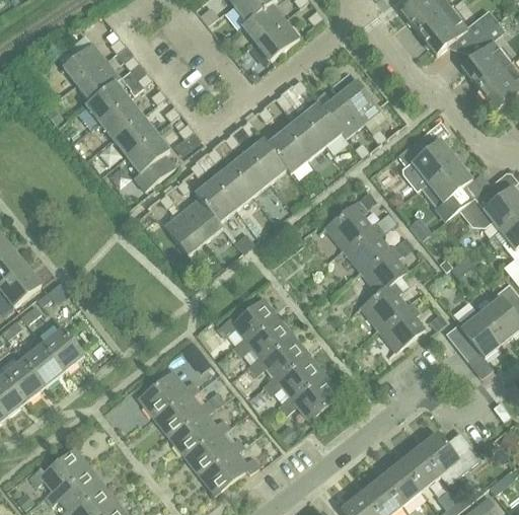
[(240,0),(234,5),(247,21),(248,21),(272,2),(273,3),(277,0),(240,0)]
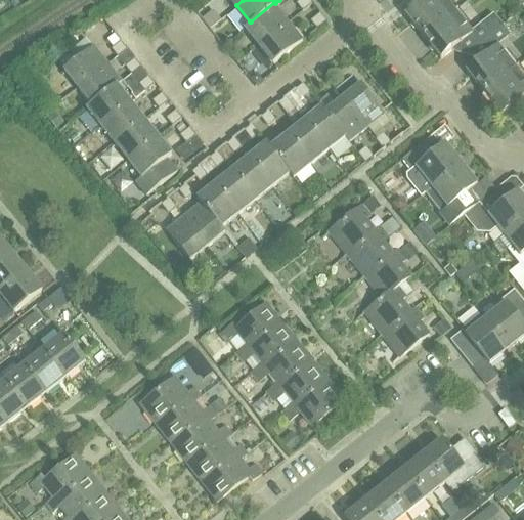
[(303,8),(312,1),(311,0),(297,0),(296,1),(303,8)]
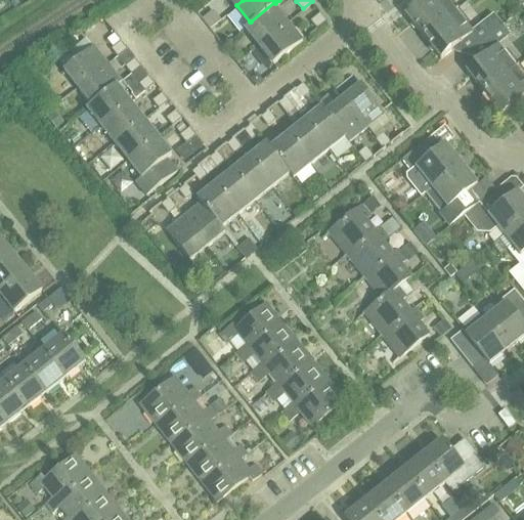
[(412,0),(415,3),(405,11),(425,35),(455,9),(448,0),(412,0)]
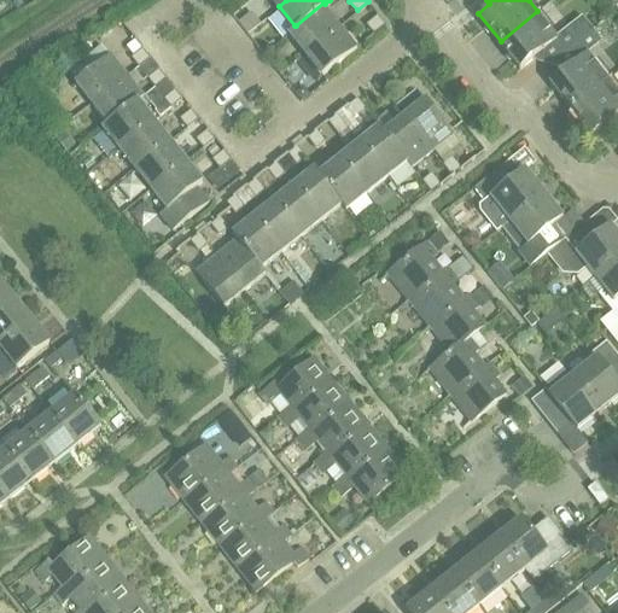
[(296,25),(295,25),(289,30),(305,52),(340,23),(325,4),(324,3),(296,25)]
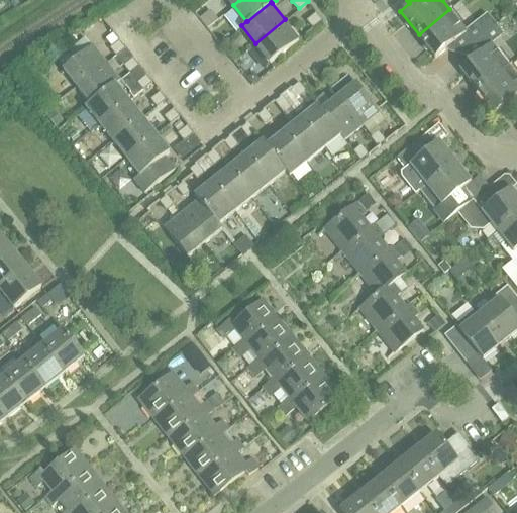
[(467,31),(449,9),(419,34),(436,56),(466,32),(474,41),(485,32),(497,22),(490,13),(467,31)]
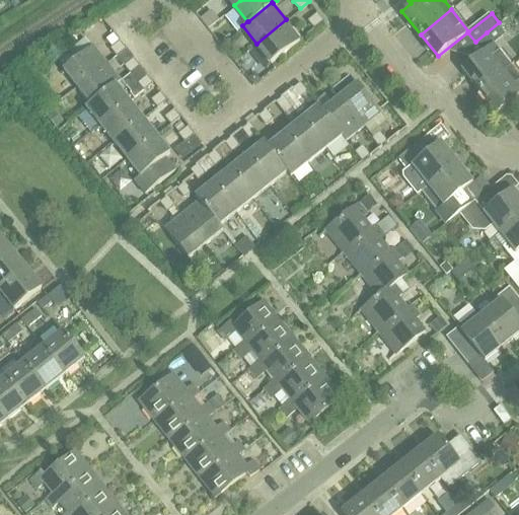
[(322,18),(316,11),(307,18),(314,25),(322,18)]
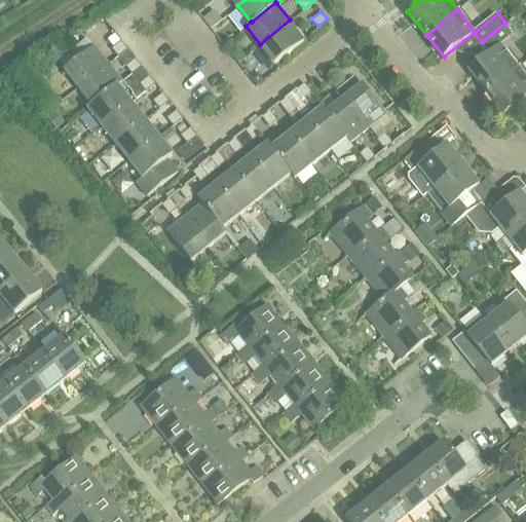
[(304,37),(290,20),(260,44),(274,62),(304,37)]
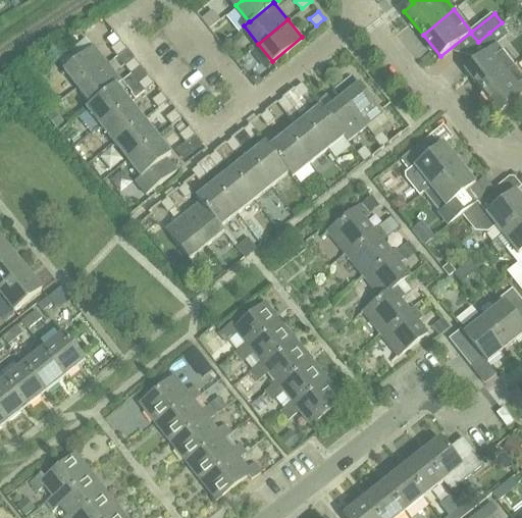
[(116,54),(126,47),(120,39),(110,47),(116,54)]
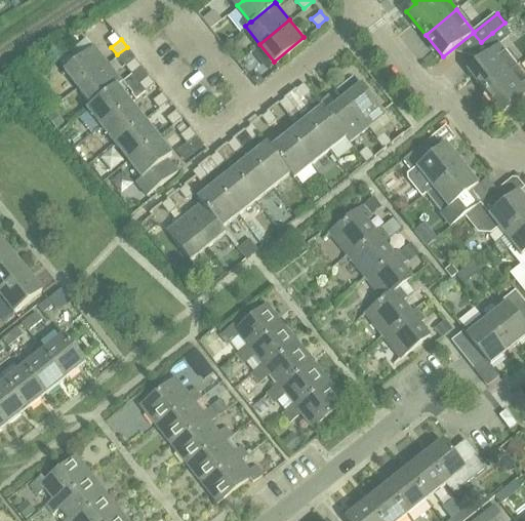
[(506,50),(499,42),(469,67),(486,89),(520,63),(509,48),(506,50)]
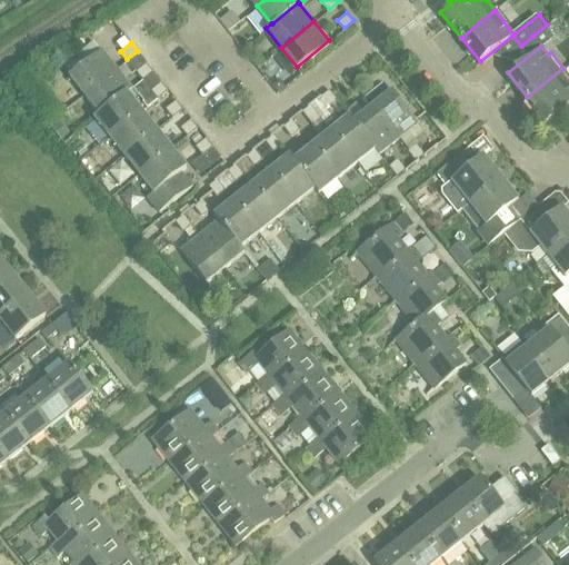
[(85,92),(117,67),(101,48),(69,73),(85,92)]
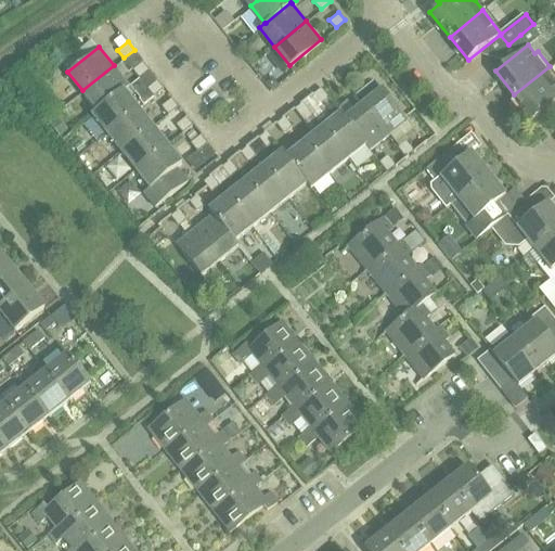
[(142,60),(132,67),(139,76),(149,67),(142,60)]
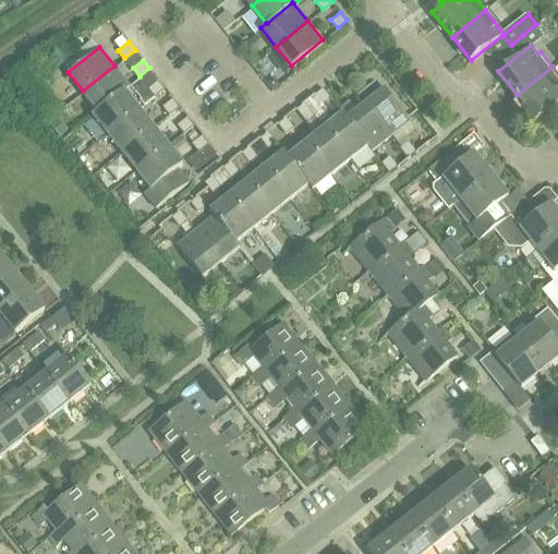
[(114,65),(83,91),(97,109),(123,88),(129,84),(122,76),(114,65)]
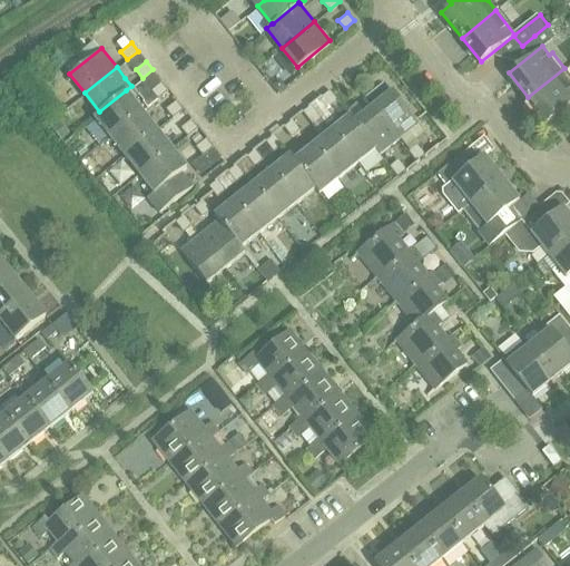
[(569,75),(564,68),(528,97),(548,123),(569,104),(569,75)]
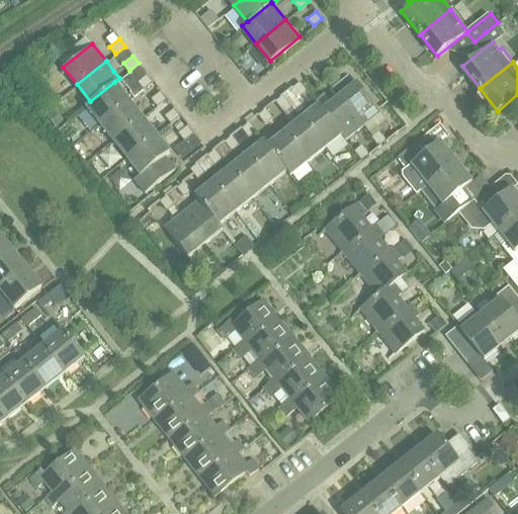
[(139,83),(130,90),(134,96),(153,81),(147,73),(140,79),(137,80),(139,83)]
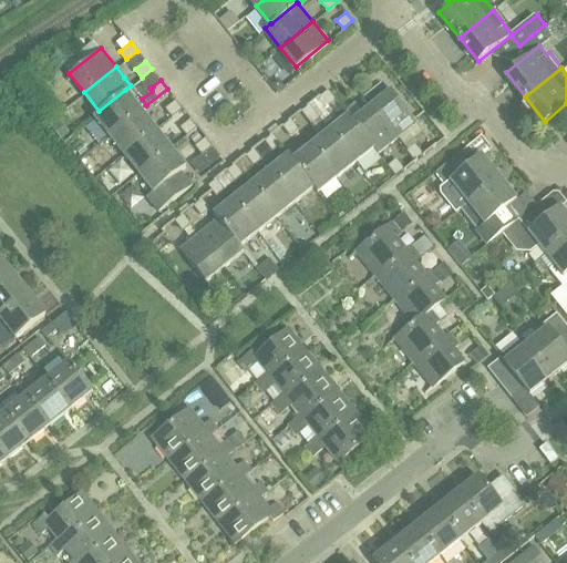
[(336,98),(328,88),(319,94),(320,94),(327,104),(336,98)]
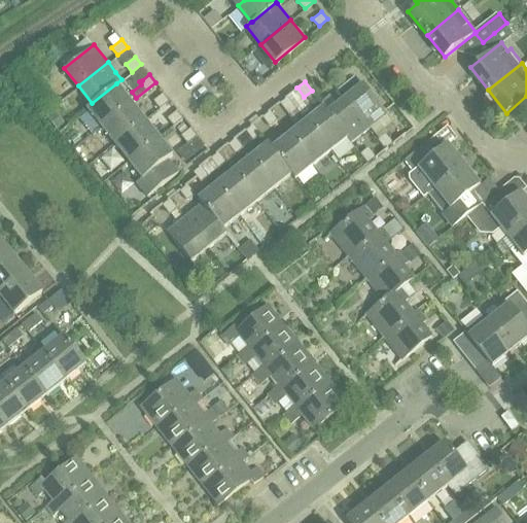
[(345,96),(370,126),(387,111),(362,81),(345,96)]
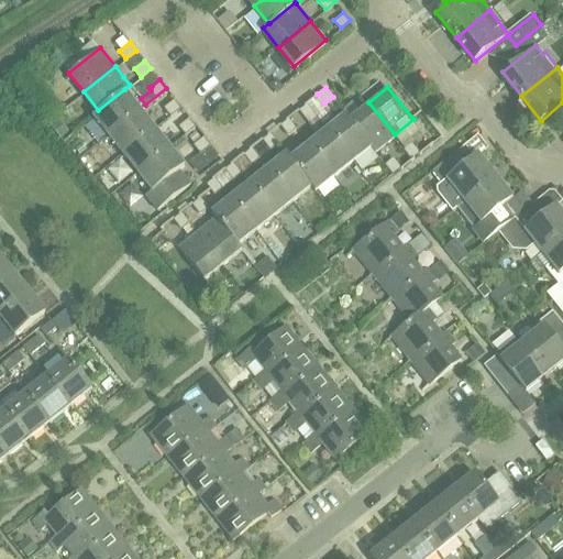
[(124,89),(98,110),(92,114),(108,134),(141,108),(124,89)]
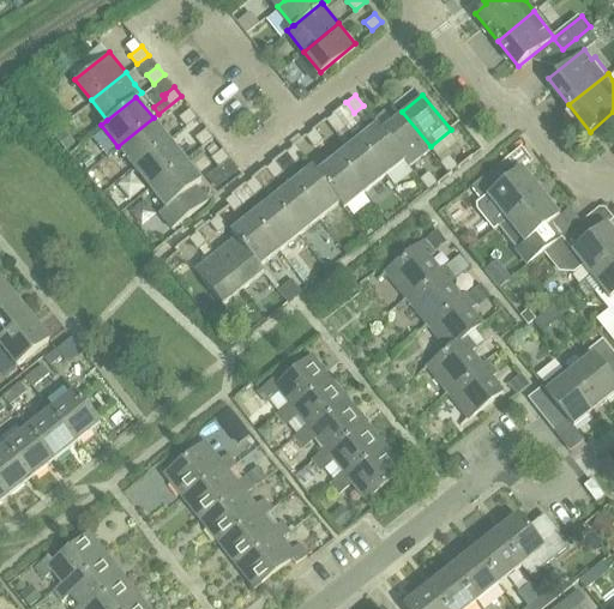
[(196,116),(188,107),(179,115),(186,125),(196,116)]
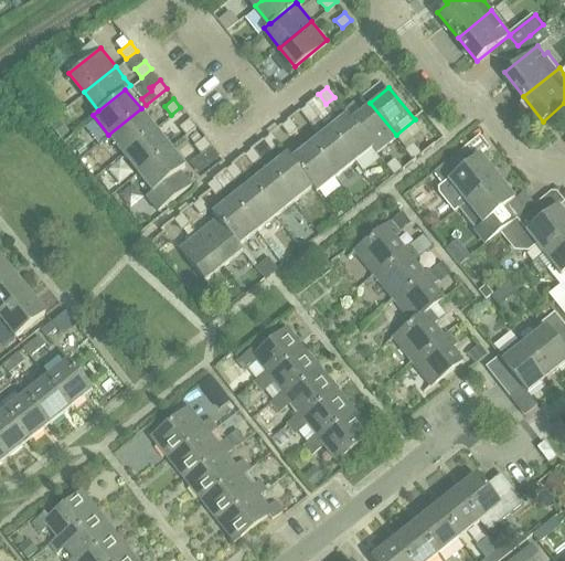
[(324,123),(308,102),(299,108),(317,129),(324,123)]
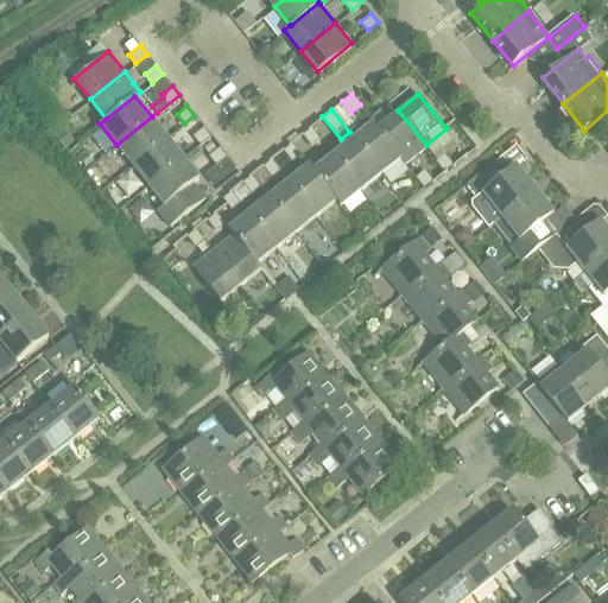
[(398,110),(379,126),(399,156),(405,162),(426,145),(398,110)]
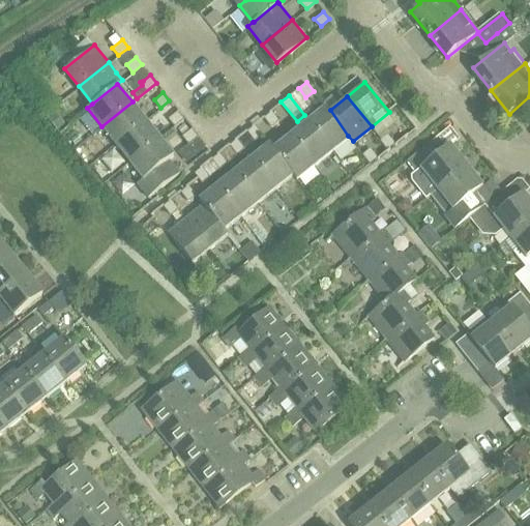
[(133,101),(101,126),(116,144),(146,119),(133,101)]
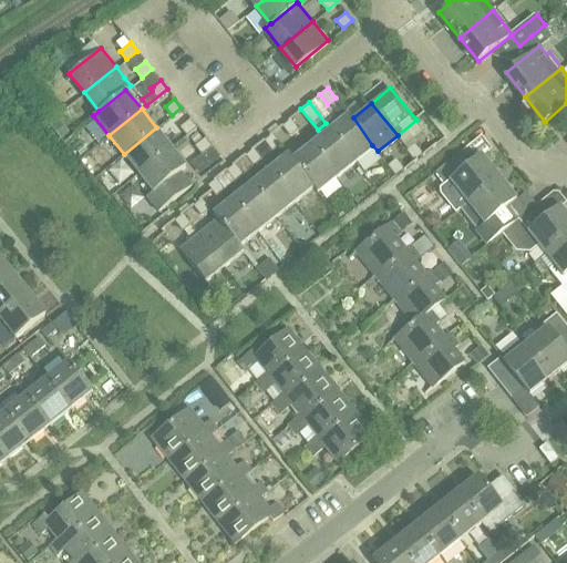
[(349,111),(329,128),(356,160),(372,145),(353,118),(349,111)]
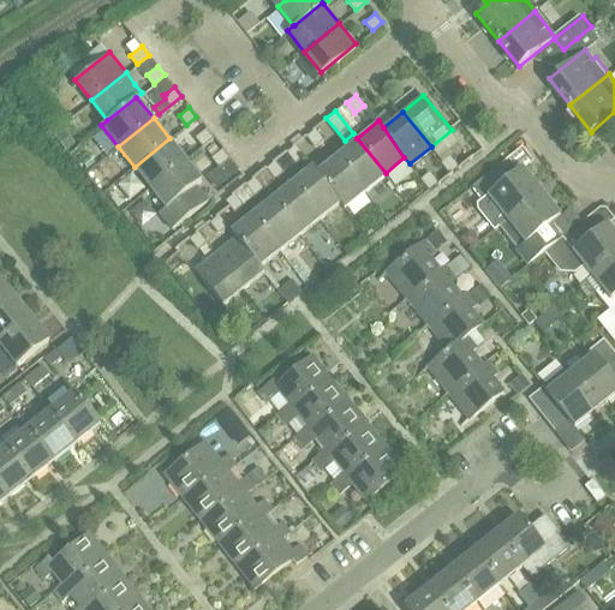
[(213,136),(204,126),(195,135),(202,144),(213,136)]
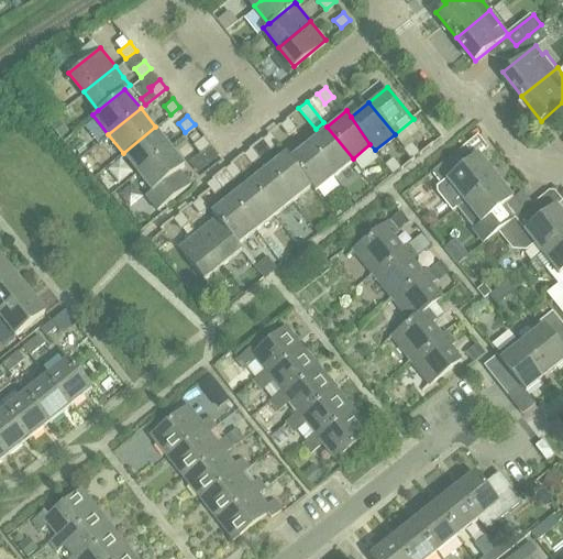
[(288,133),(297,127),(289,117),(280,123),(288,133)]
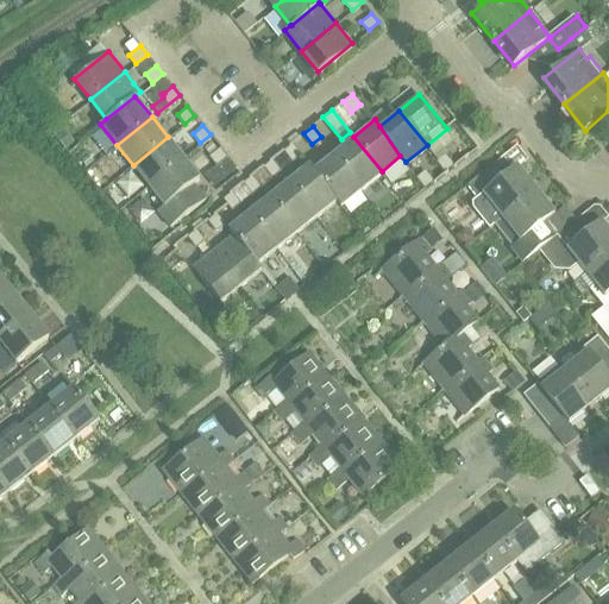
[(184,156),(168,137),(133,165),(149,184),(184,156)]
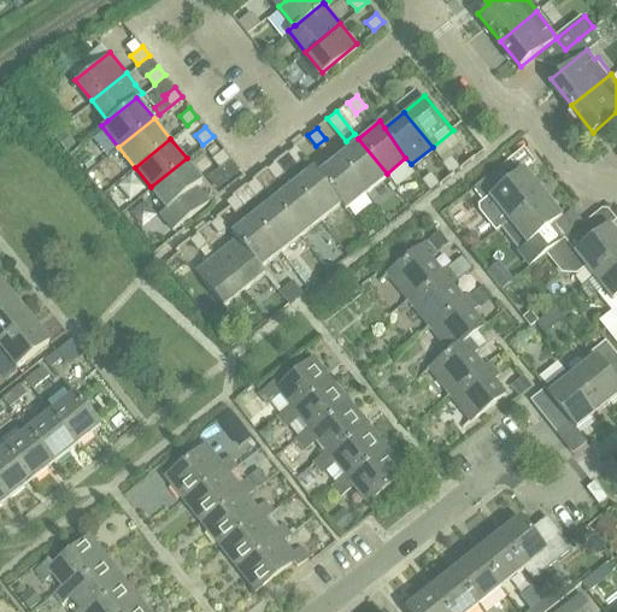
[(387,174),(358,139),(338,154),(366,189),(387,174)]
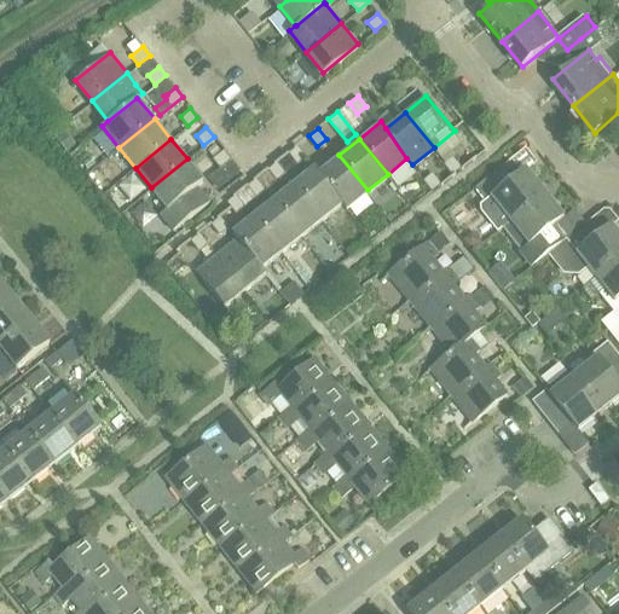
[(276,161),(285,172),(287,171),(289,177),(299,163),(306,155),(298,144),(276,161)]
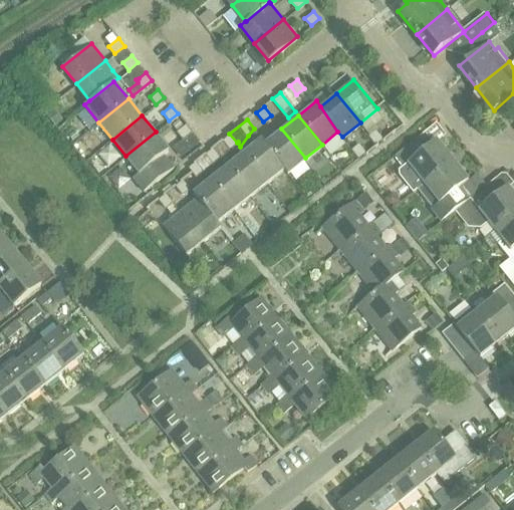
[(182,138),(192,131),(186,122),(176,131),(182,138)]
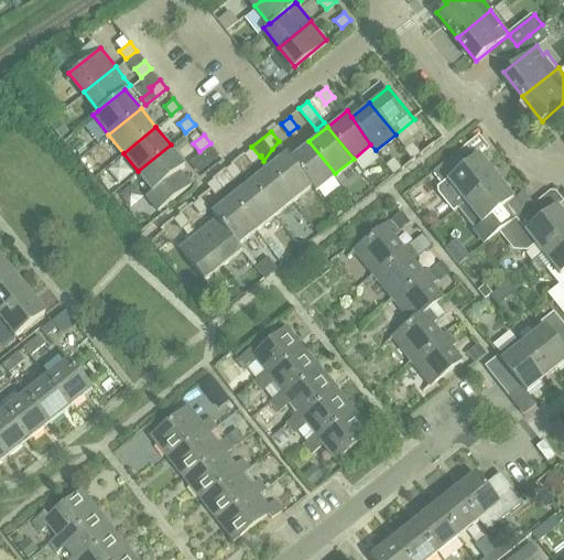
[(335,173),(308,141),(291,155),(311,184),(315,190),(335,173)]
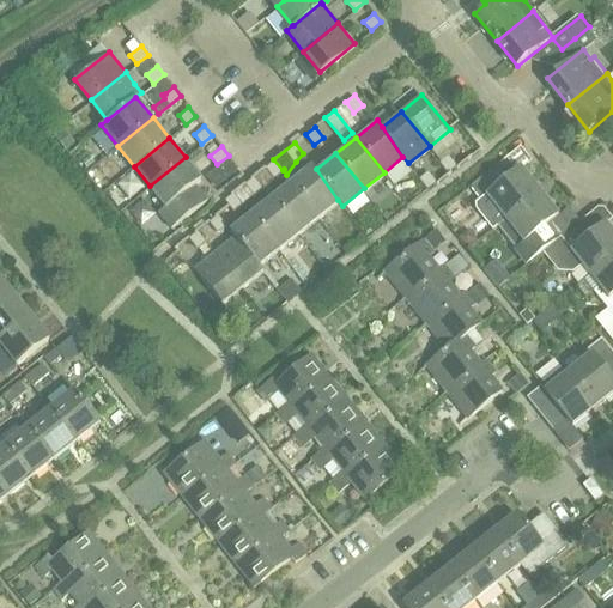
[(456,164),(448,153),(438,160),(448,171),(456,164)]
